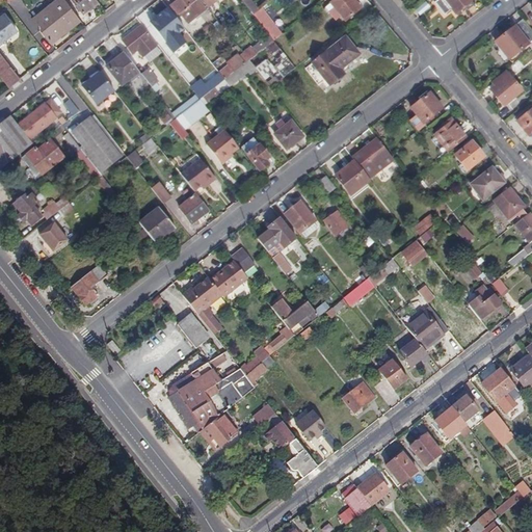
[(80,19),(64,0),(60,0),(34,21),(52,42),(80,19)]
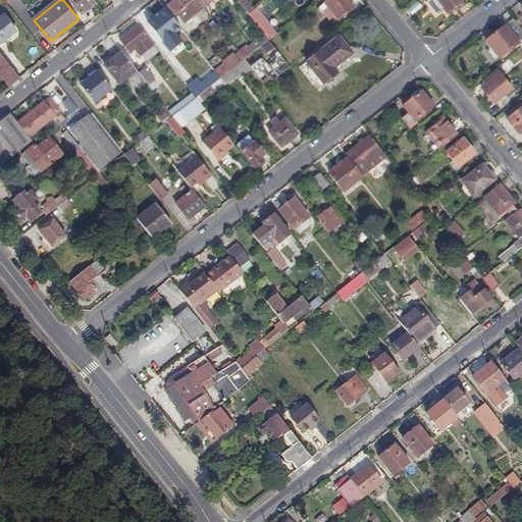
[(95,0),(73,0),(83,10),(95,0)]
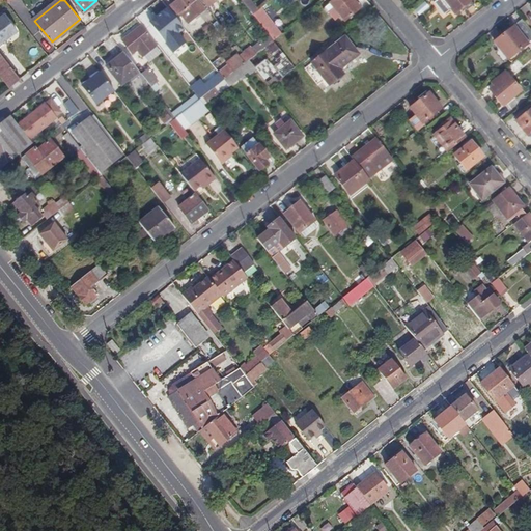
[(200,2),(203,0),(176,0),(171,4),(178,14),(180,12),(189,22),(205,8),(200,2)]
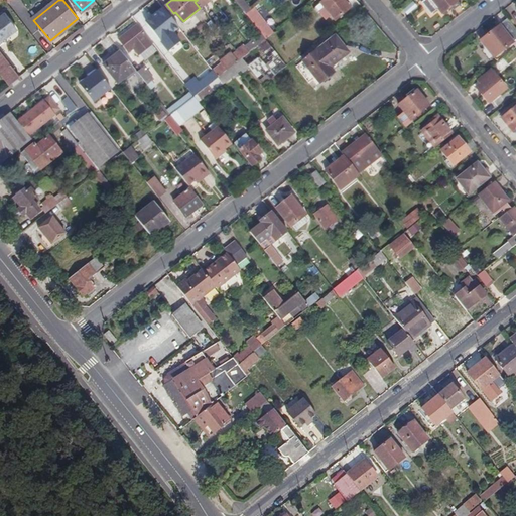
[(236,0),(247,13),(252,9),(245,0),(236,0)]
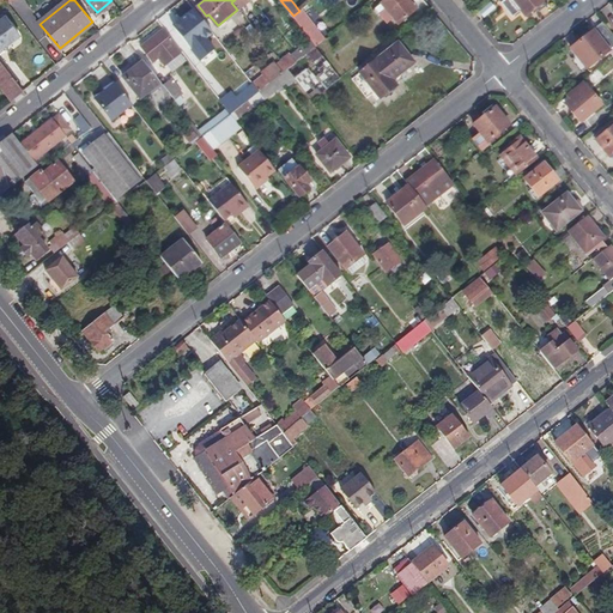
[(396,22),(414,7),(408,0),(383,0),(381,2),(386,8),(393,17),(396,22)]
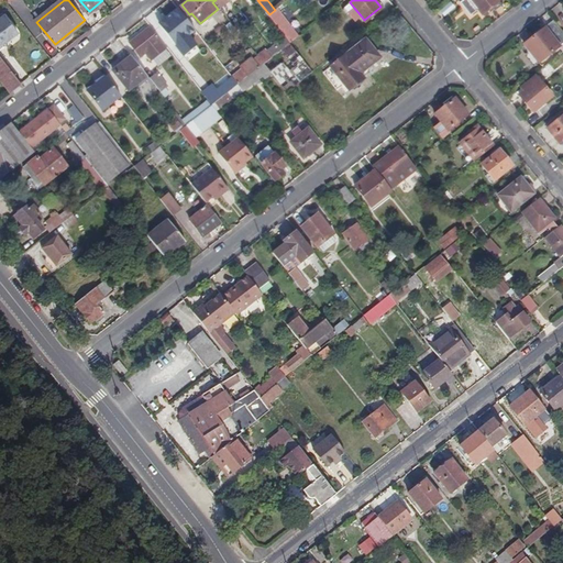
[(461,0),(459,2),(470,15),(476,10),(481,14),(497,0),(461,0)]
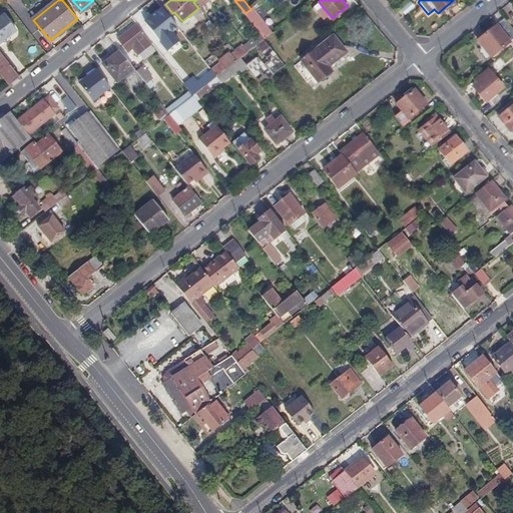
[(324,18),(329,14),(323,7),(318,11),(324,18)]
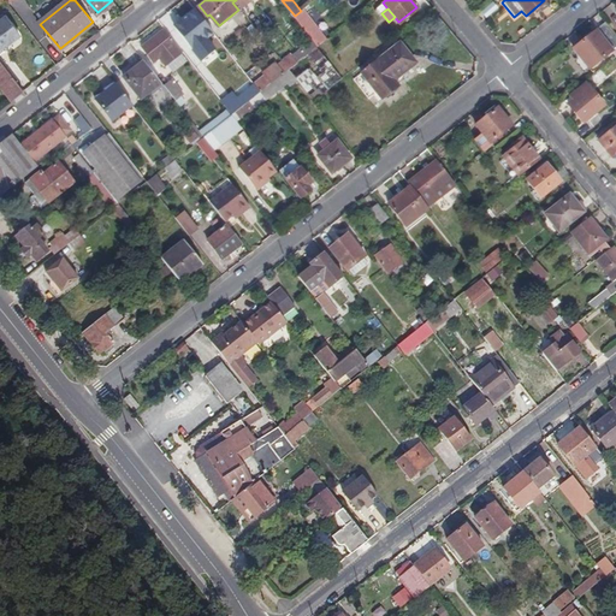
[(312,39),(318,46),(326,40),(302,10),(301,11),(295,16),(312,39)]
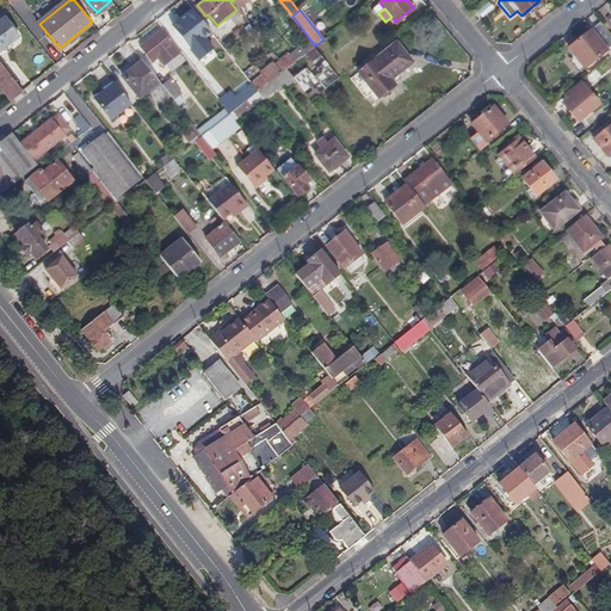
[(0,20),(0,49),(19,35),(5,17),(0,20)]
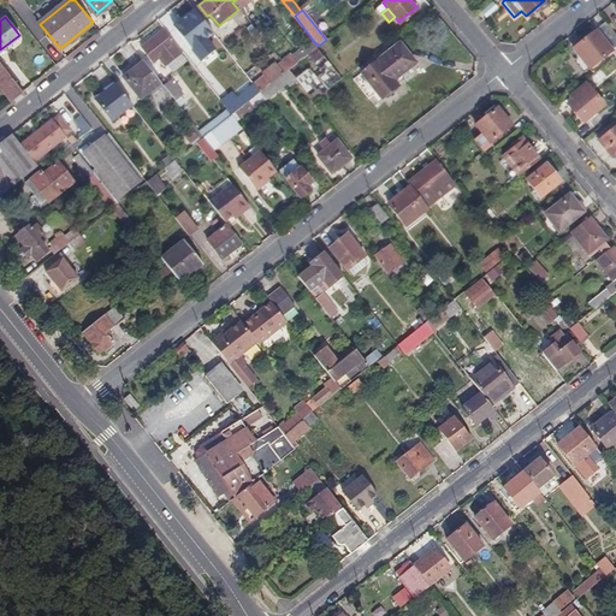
[(615,46),(615,33),(606,21),(574,47),(591,67),(614,48),(615,46)]
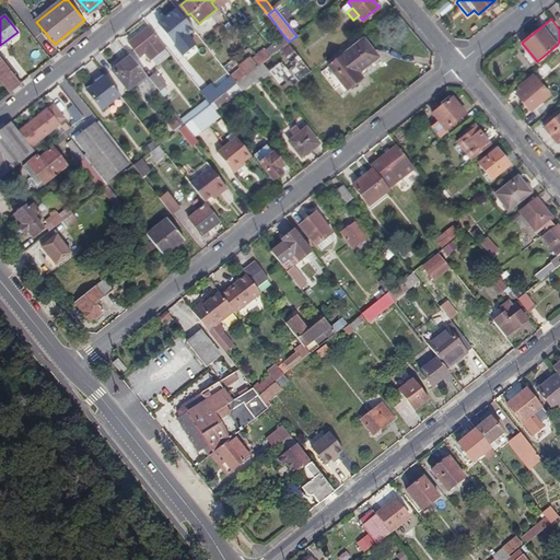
[(163,23),(154,31),(163,43),(173,35),(163,23)]
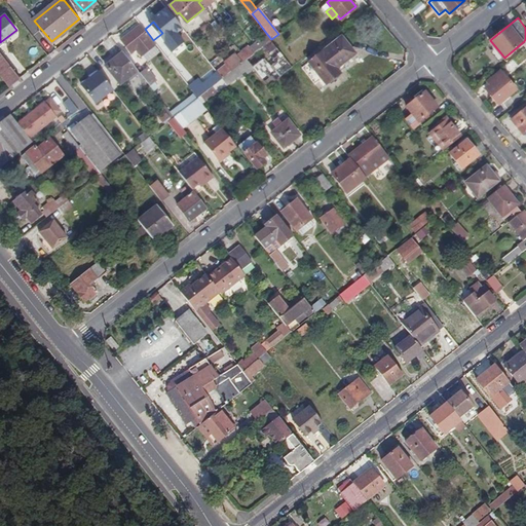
[(145,29),(143,27),(123,42),(132,52),(137,49),(143,57),(144,55),(148,61),(160,51),(156,46),(157,45),(156,43),(153,40),(145,29)]
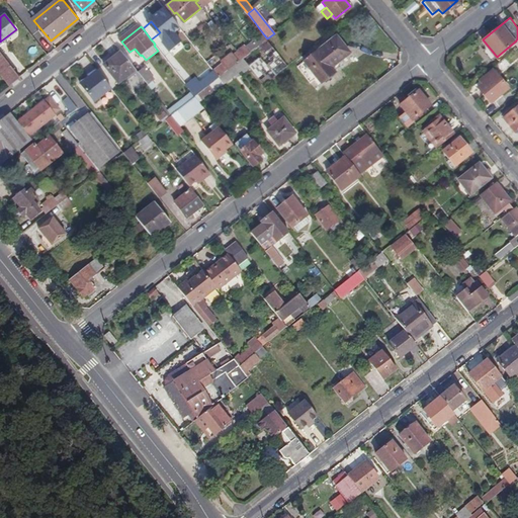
[(162,35),(160,32),(151,39),(154,42),(162,35)]
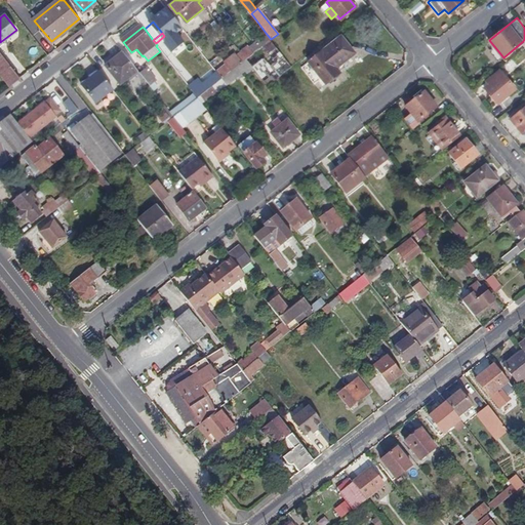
[(247,58),(271,39),(266,33),(249,46),(248,44),(240,50),(241,52),(247,58)]
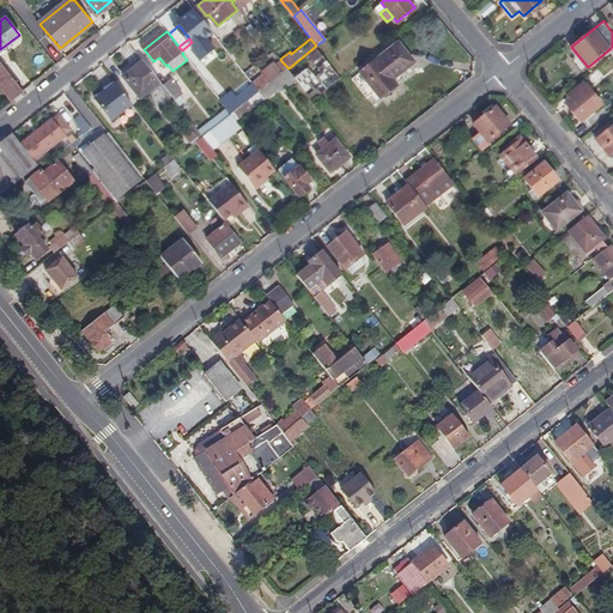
[(381,56),(392,47),(388,42),(376,50),(381,56)]
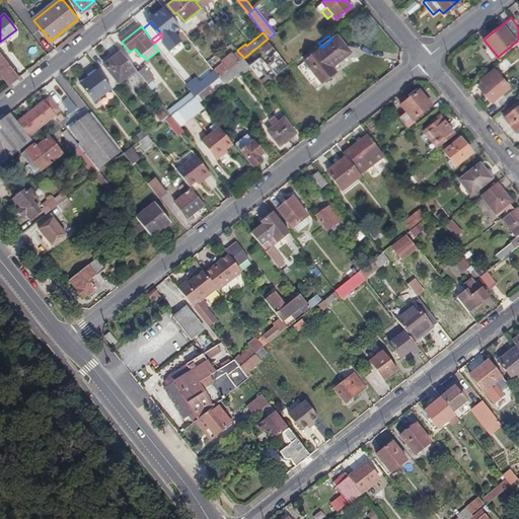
[(329,68),(349,53),(336,36),(331,40),(322,48),(303,62),(319,83),(334,73),(329,68)]
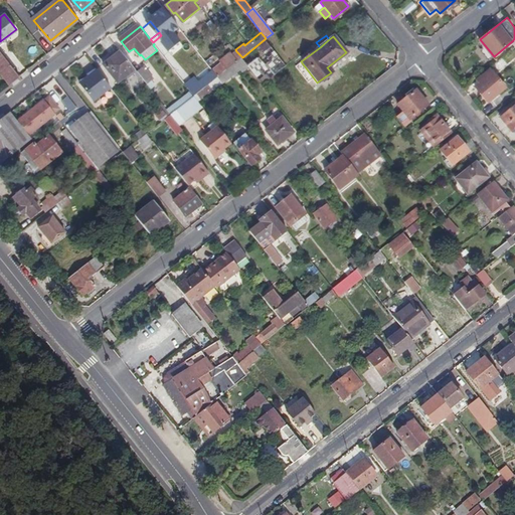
[(263,83),(287,64),(266,38),(242,57),(248,66),(263,83)]
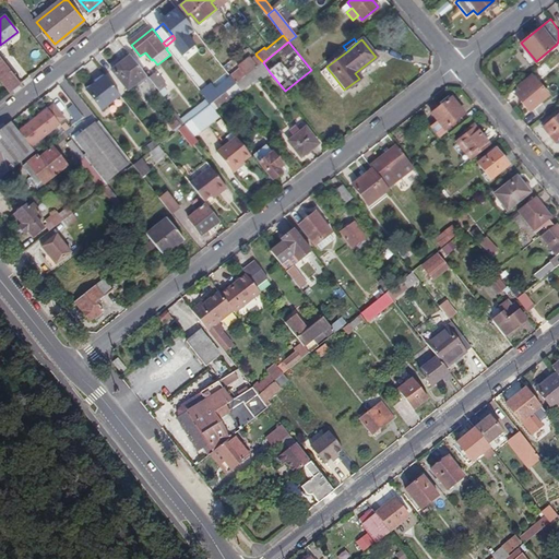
[(211,104),(237,83),(232,75),(211,50),(203,56),(215,71),(206,79),(214,87),(211,91),(210,88),(203,94),(207,98),(211,104)]
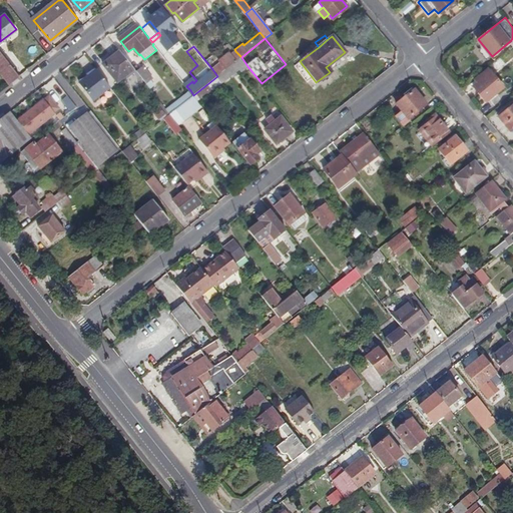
[(0,50),(0,70),(10,83),(20,75),(0,50)]
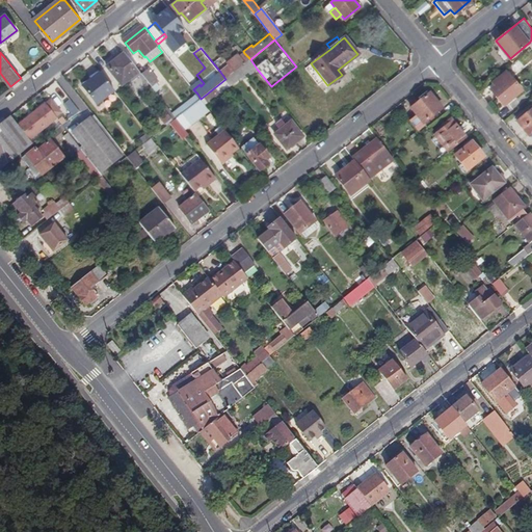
[(140,71),(126,52),(109,65),(124,84),(140,71)]
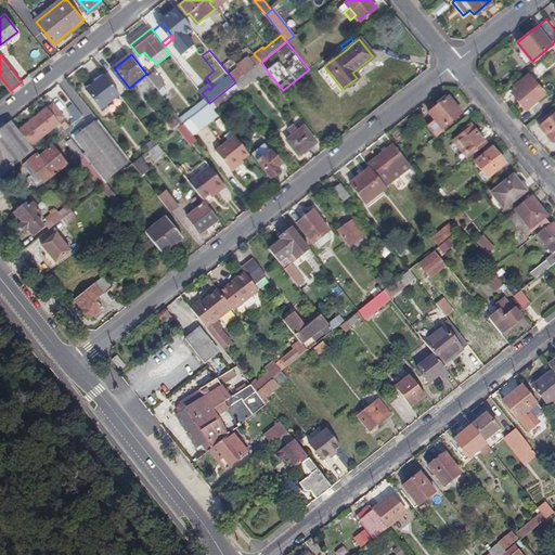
[(235,82),(261,62),(255,55),(250,59),(249,57),(239,66),(240,67),(230,75),(235,82)]
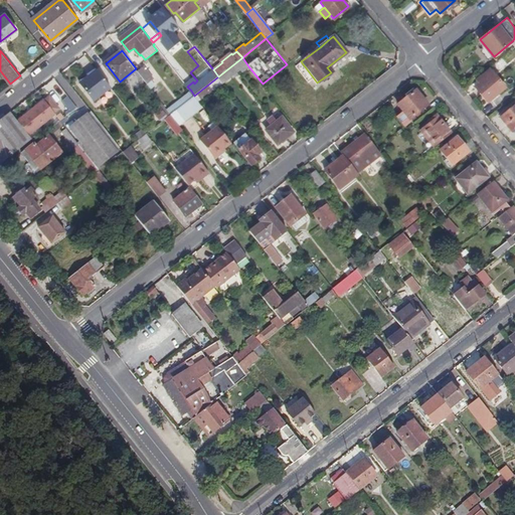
[(242,71),(248,66),(242,57),(218,76),(222,81),(240,68),(242,71)]
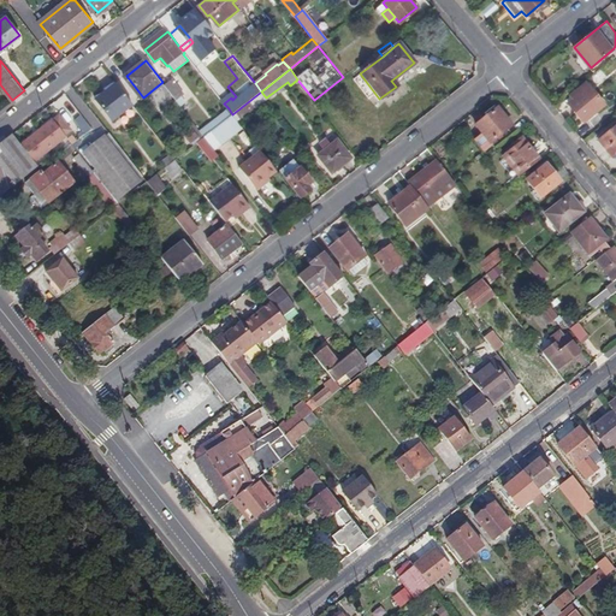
[(171,77),(164,84),(175,98),(182,92),(171,77)]
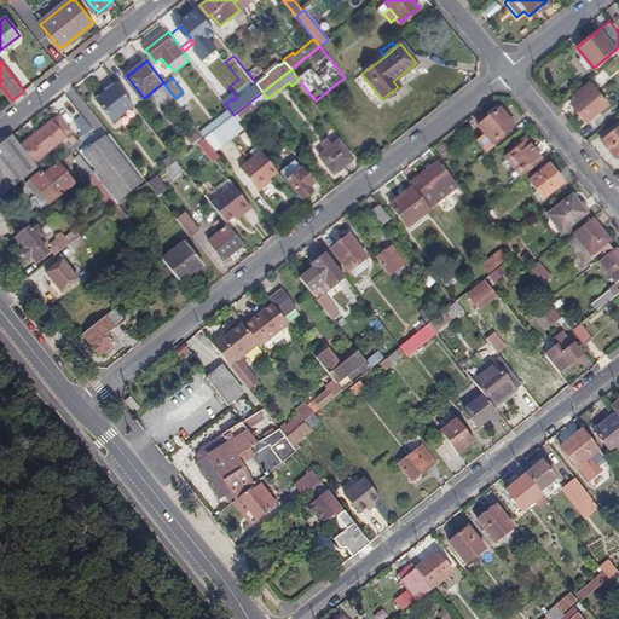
[(578,98),(593,87),(589,82),(574,94),(578,98)]
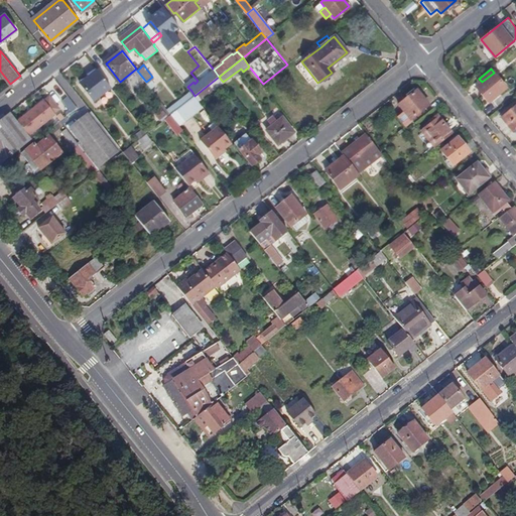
[(113,88),(99,70),(82,83),(96,101),(113,88)]
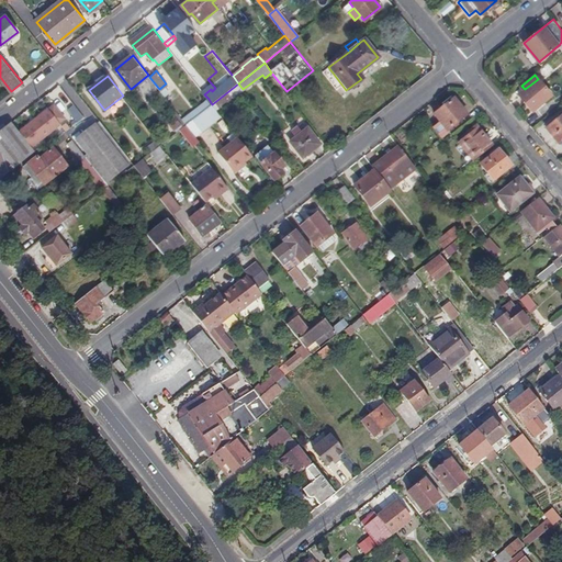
[(532,111),(551,96),(538,79),(525,89),(518,94),(532,111)]
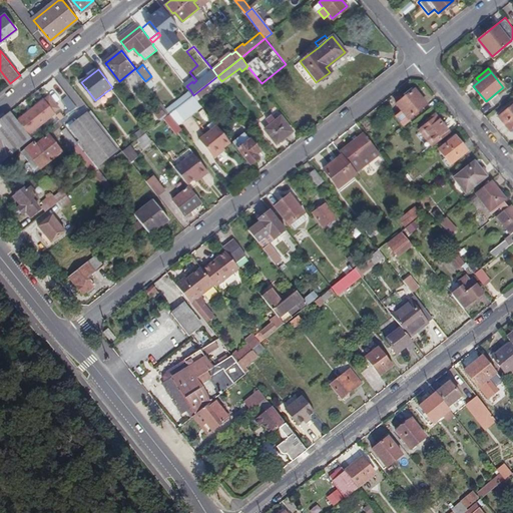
[(198,100),(221,81),(217,76),(193,95),(198,100)]
